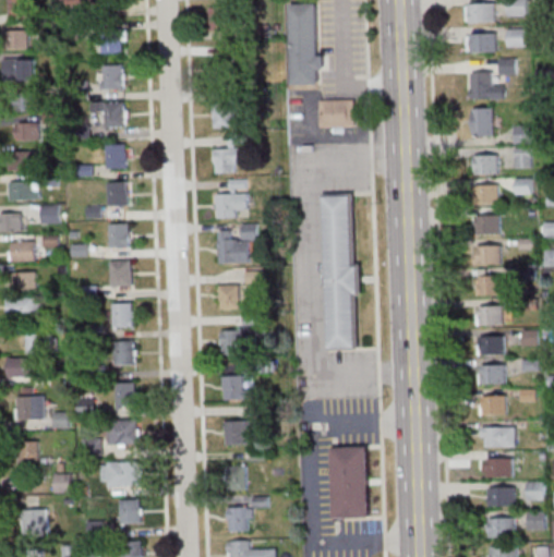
[(31,17),(31,0),(4,0),(5,17),(31,17)]
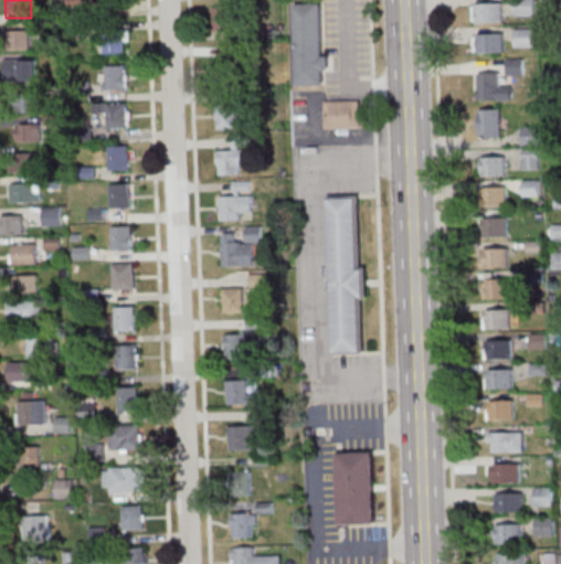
[(108,0),(60,0),(61,11),(108,10),(108,0)]
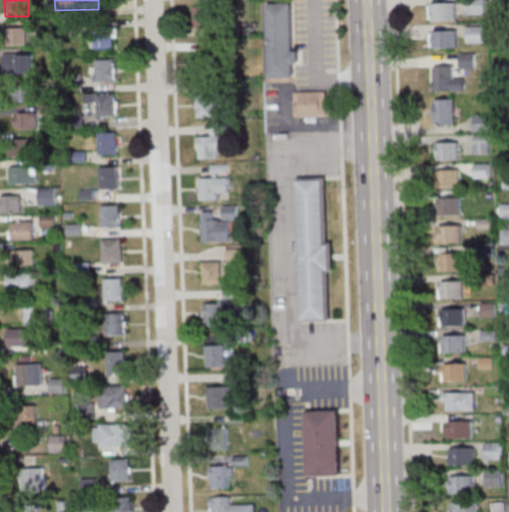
[(484,14),(483,0),(464,0),(465,14),(484,14)]
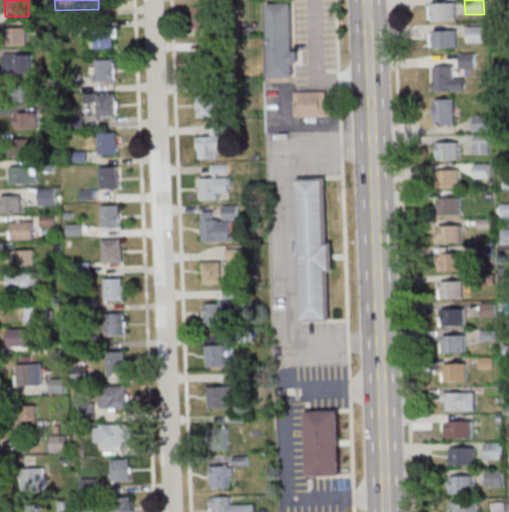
[(265,4),(266,78),(292,78),(292,65),(297,65),(297,50),(291,51),(290,3),(265,4)]
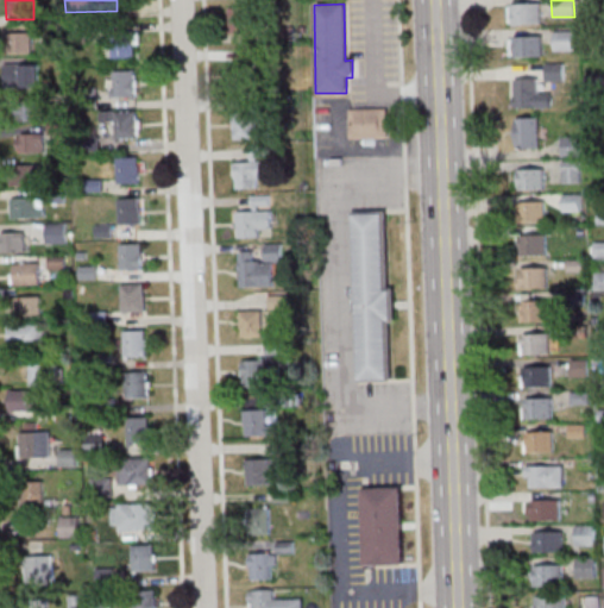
[(539,25),(539,4),(505,4),(505,25),(539,25)]
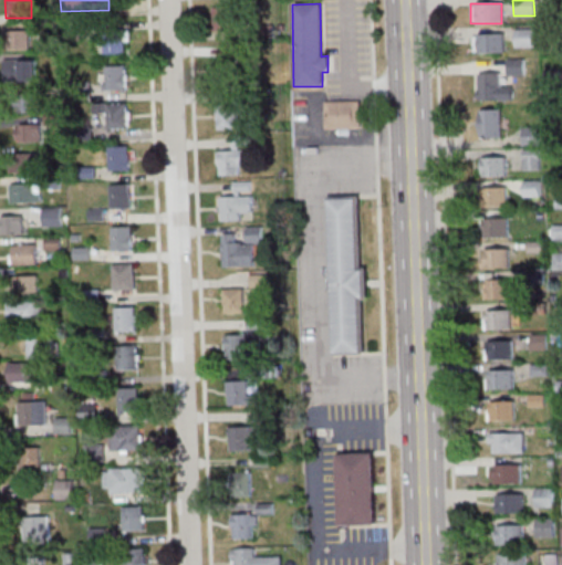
[(235,33),(235,8),(210,8),(210,33),(235,33)]
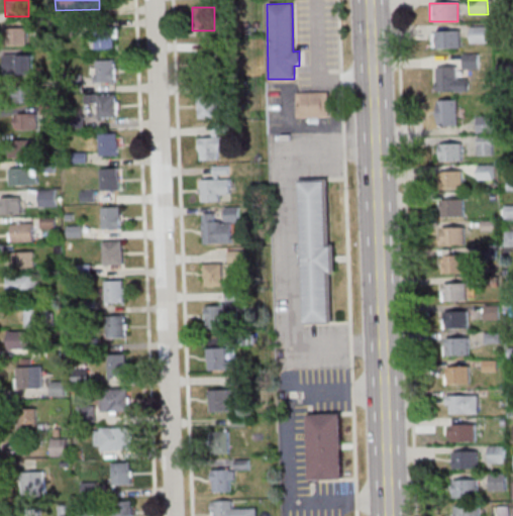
[(111,49),(111,25),(73,25),(73,37),(84,37),(84,49),(111,49)]
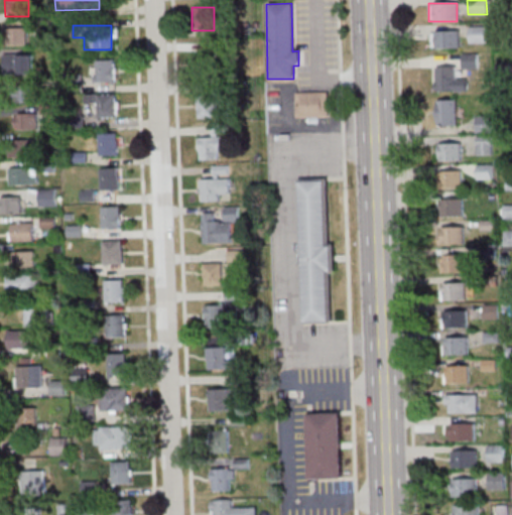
[(468,43),(486,43),(486,26),(468,26),(468,43)]
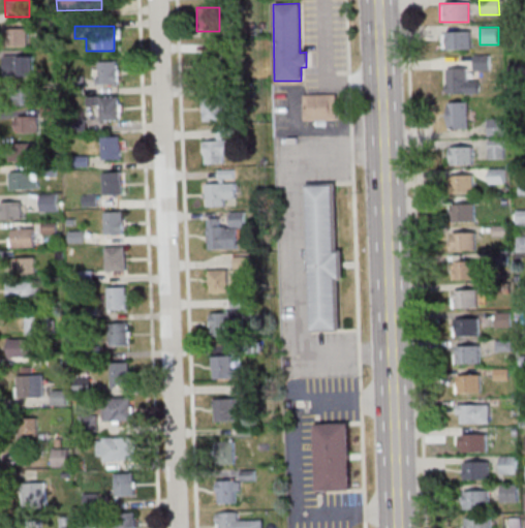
[(24,29),(3,29),(3,47),(24,47),(24,29)]
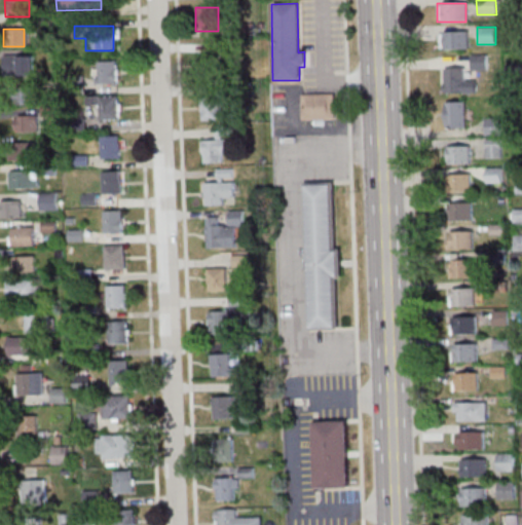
[(468,50),(468,32),(437,32),(437,50),(468,50)]
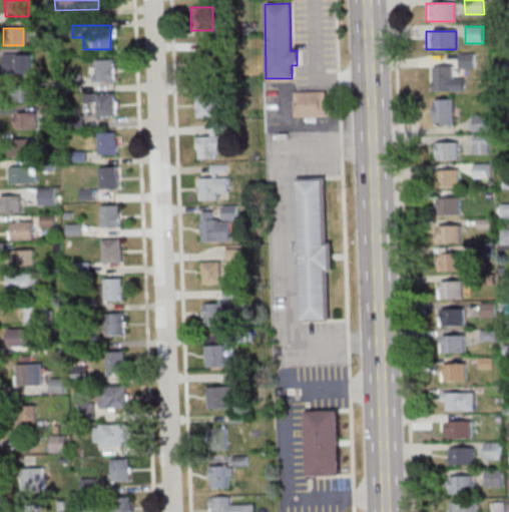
[(192,51),(192,75),(219,75),(219,51),(192,51)]
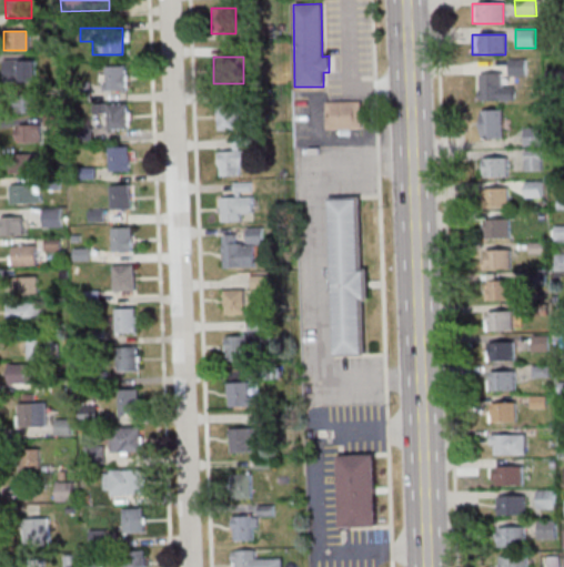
[(33,60),(0,60),(0,83),(33,83),(33,60)]
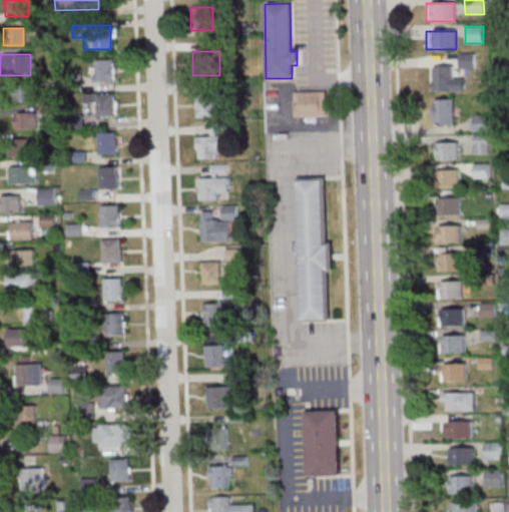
[(457,69),(473,69),(473,54),(457,54),(457,69)]
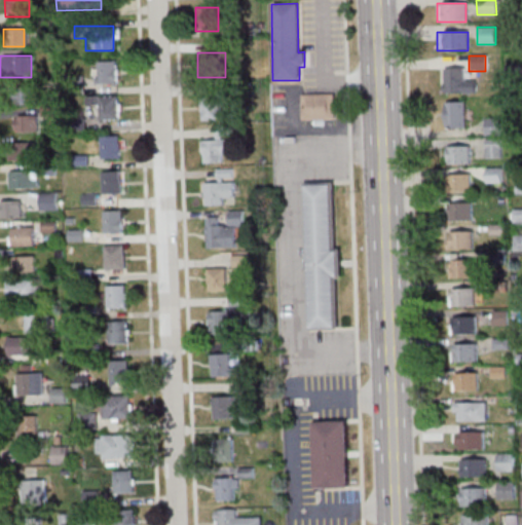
[(115,83),(115,61),(94,61),(94,83),(115,83)]
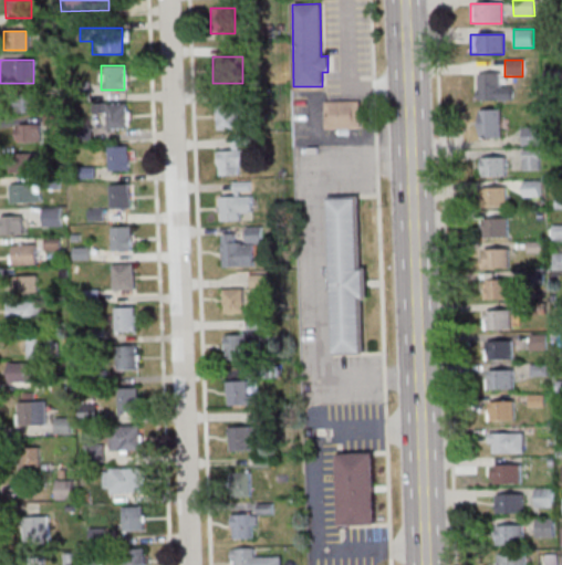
[(474,101),(511,101),(511,85),(498,85),(498,72),(474,72),(474,101)]
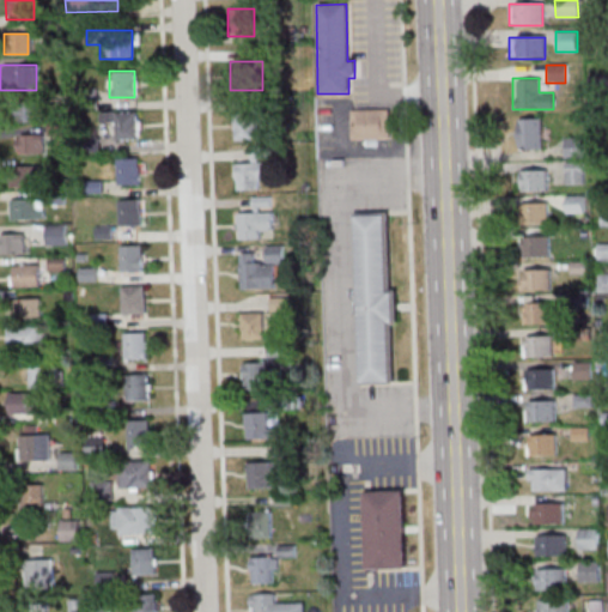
[(38,102),(12,102),(12,121),(38,121),(38,102)]
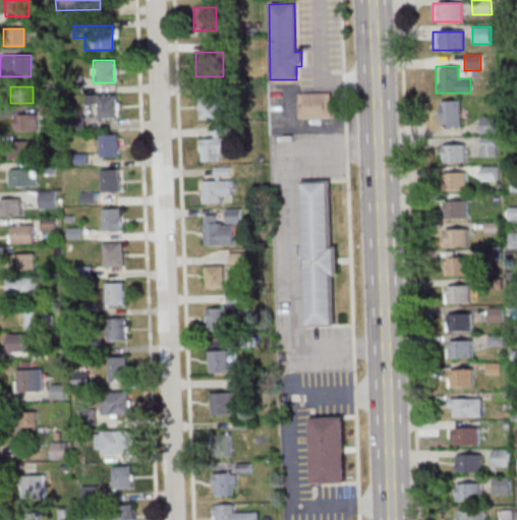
[(328,119),(328,94),(296,94),(296,119),(328,119)]
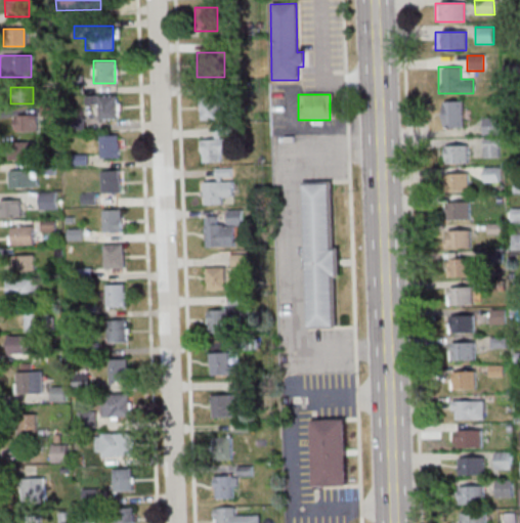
[(96,120),(117,120),(117,96),(86,96),(86,107),(96,107),(96,120)]
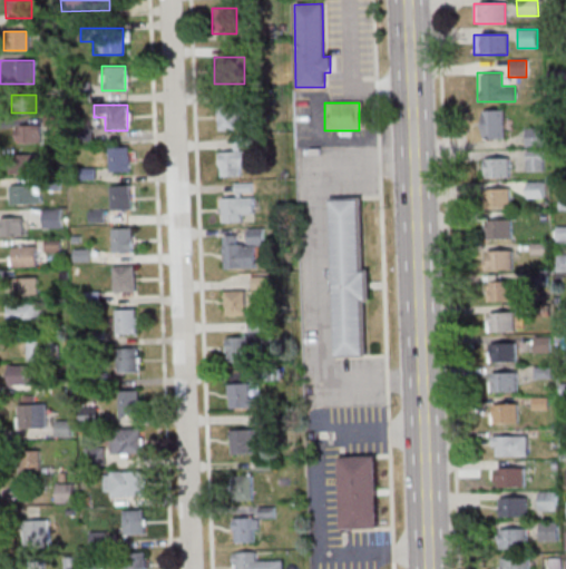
[(234,107),(215,107),(215,130),(234,130),(234,107)]
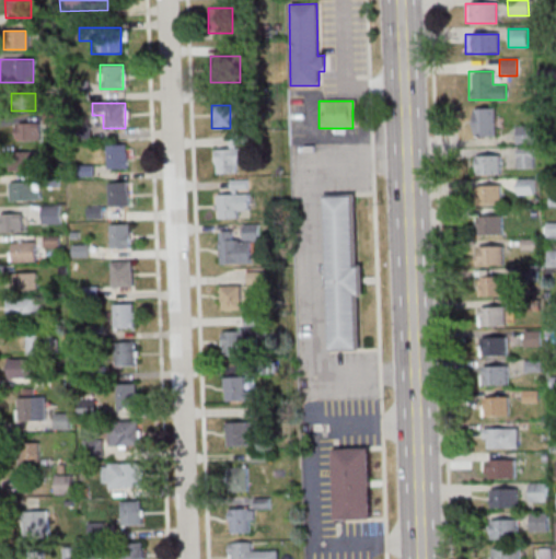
[(494,108),(472,108),(472,137),(494,137),(494,108)]
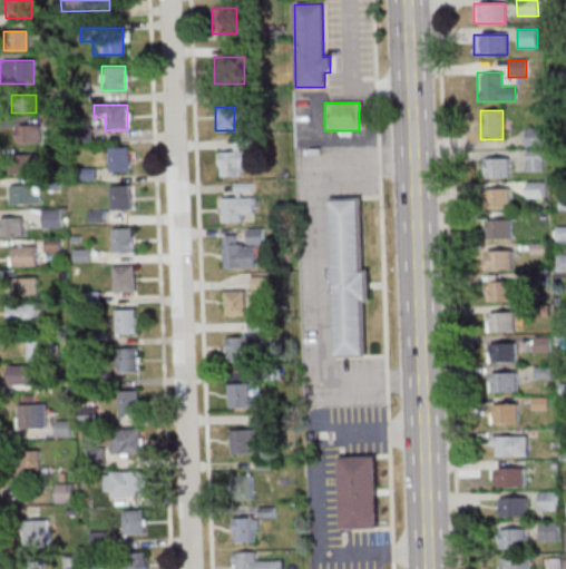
[(12,144),(37,144),(37,126),(12,126),(12,144)]
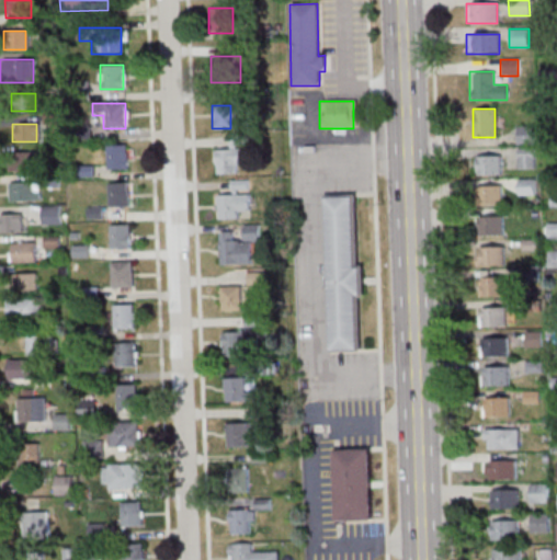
[(531,126),(515,126),(515,144),(531,144),(531,126)]
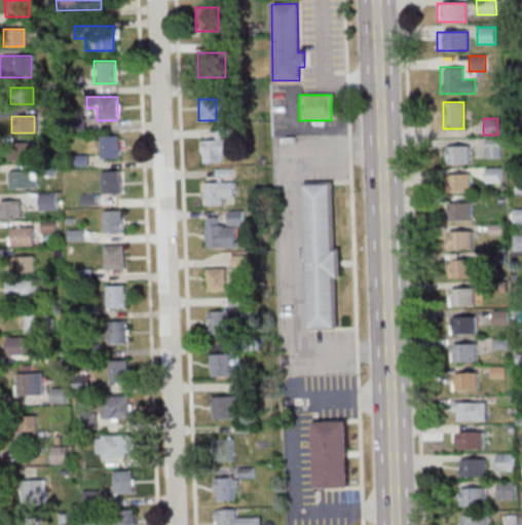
[(200,140),(200,163),(219,163),(219,153),(227,153),(227,127),(213,127),(213,140),(200,140)]
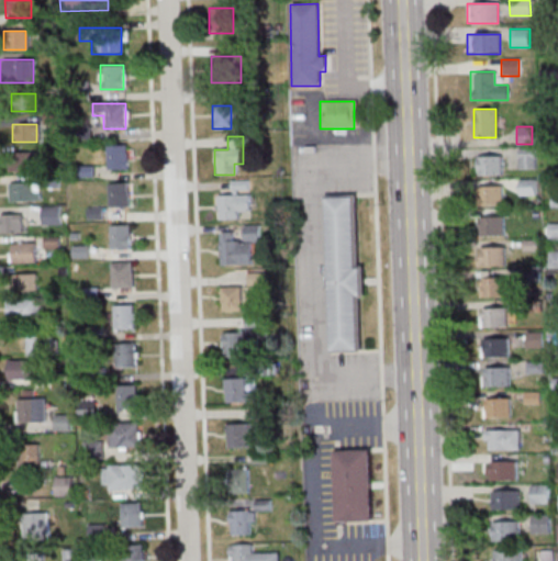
[(105,146),(105,169),(130,169),(130,146),(105,146)]
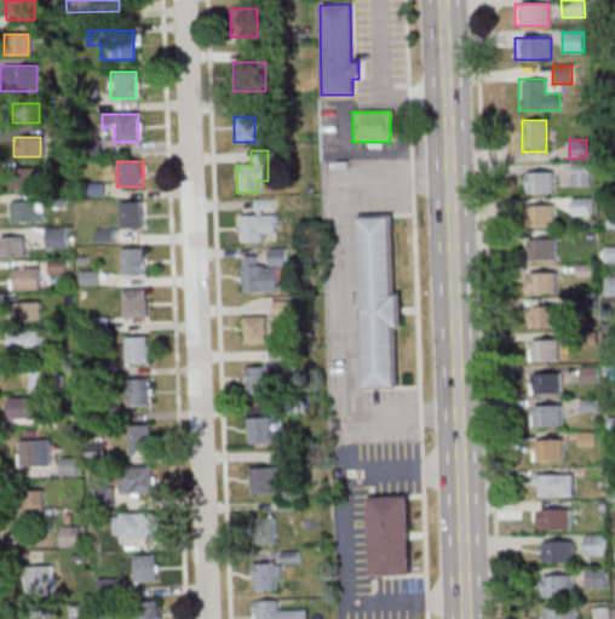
[(569,187),(588,187),(588,165),(569,165),(569,187)]
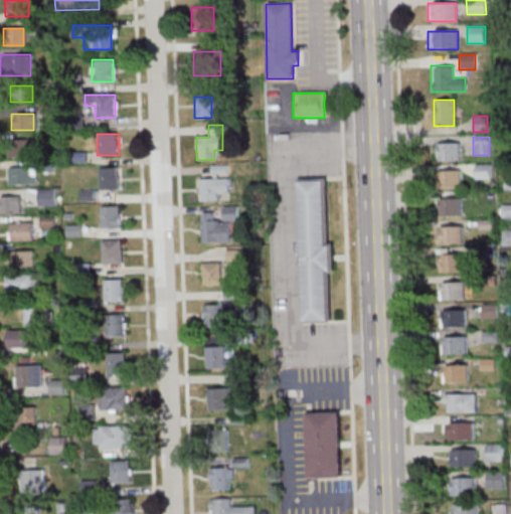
[(33,140),(5,140),(5,157),(33,157),(33,140)]
